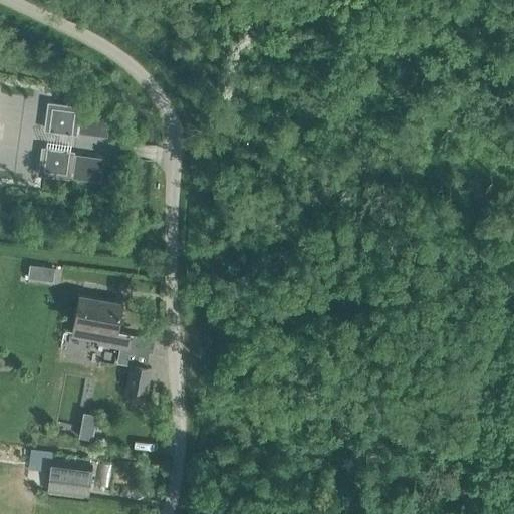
[(76,135),(80,106),(46,101),(42,131),(76,135)]
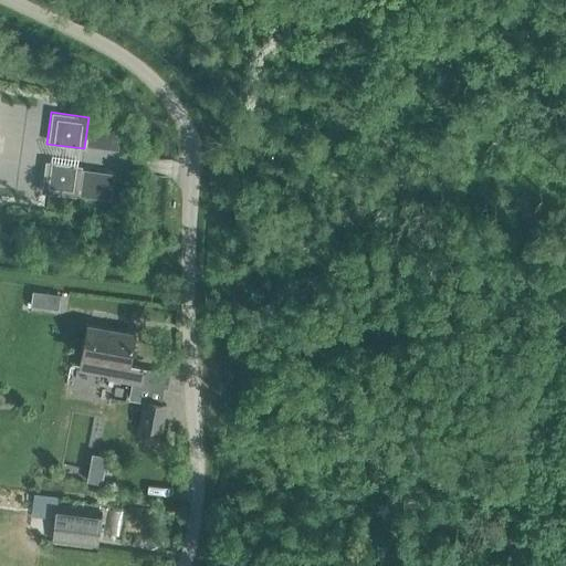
[(77,197),(82,166),(45,160),(41,192),(77,197)]
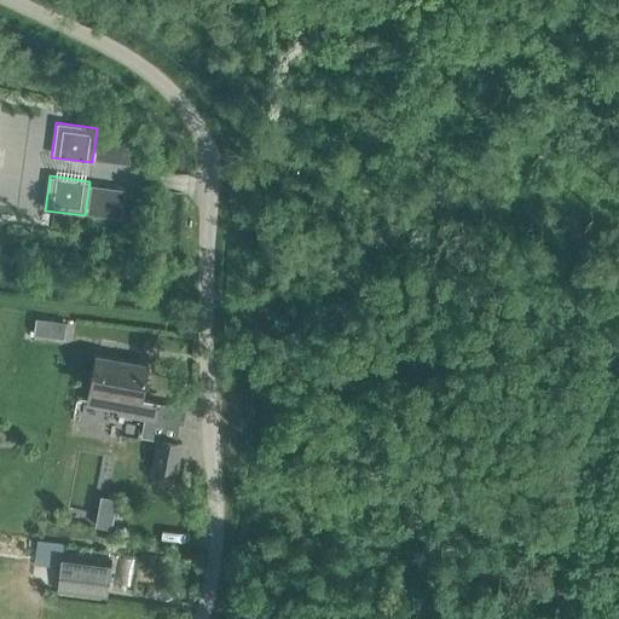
[(64,339),(65,323),(36,318),(34,334),(64,339)]
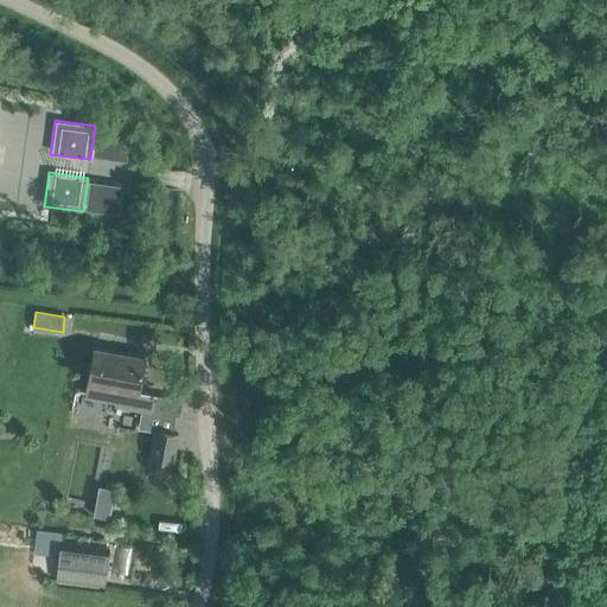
[(153,414),(153,411),(159,413),(178,416),(179,416),(183,400),(157,395),(157,393),(140,389),(146,356),(93,346),(85,384),(115,390),(113,406),(153,414)]
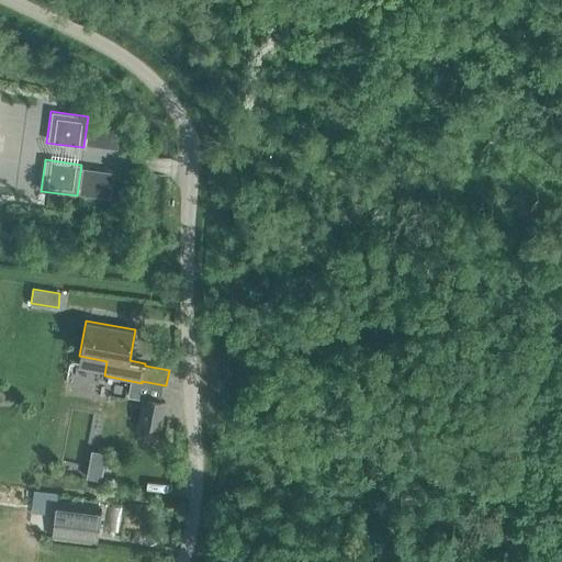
[(137,422),(137,424),(160,428),(166,401),(161,400),(165,385),(147,382),(145,396),(143,396),(137,422)]
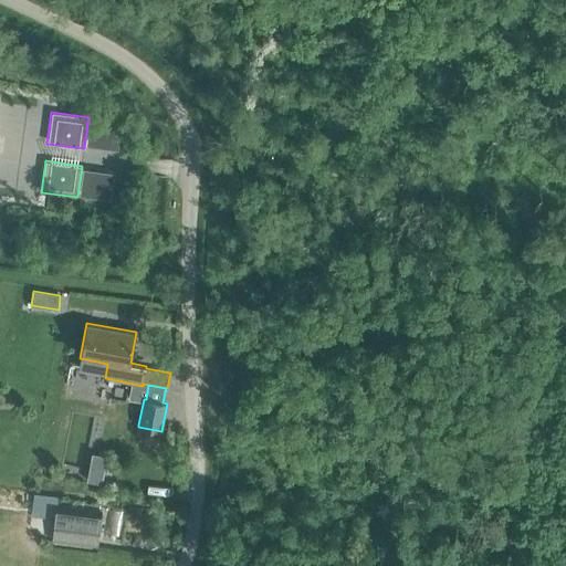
[(101,481),(103,473),(88,470),(87,479),(101,481)]
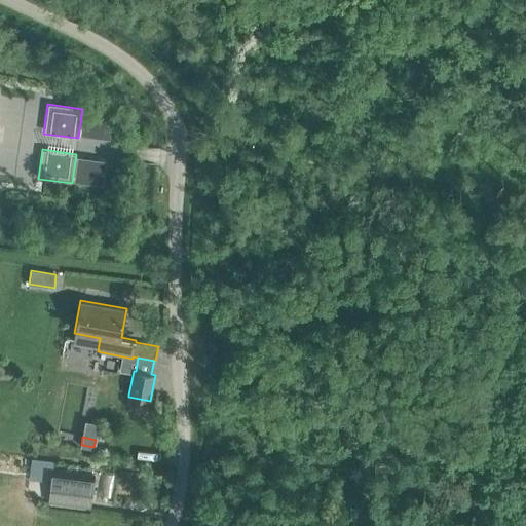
[(51,472),(52,461),(40,459),(39,471),(51,472)]
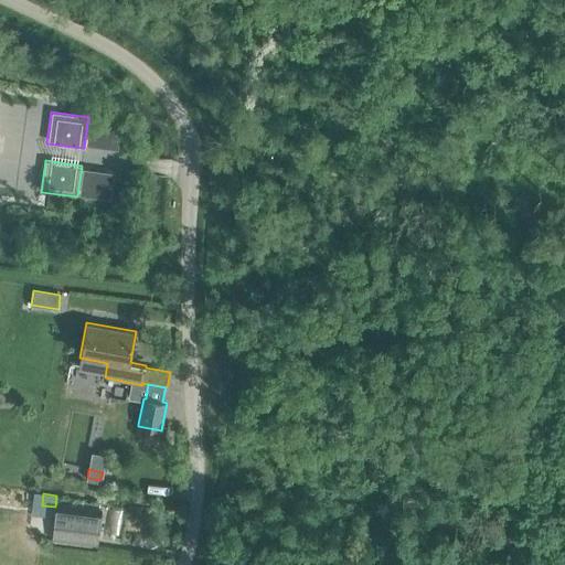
[(56,503),(53,531),(97,536),(100,509),(56,503)]
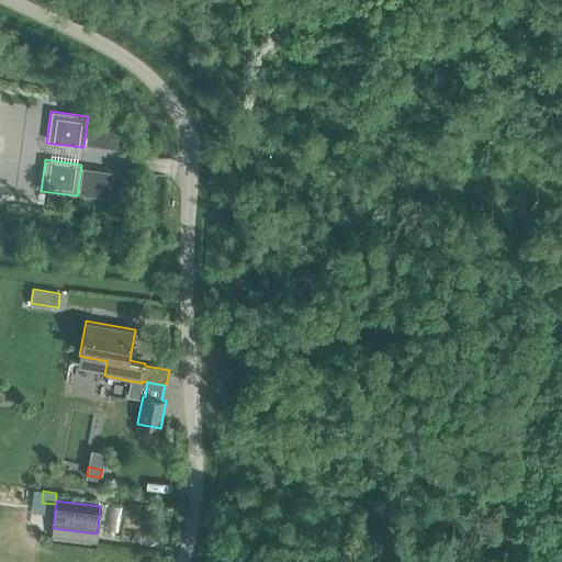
[(149,546),(163,538),(156,528),(143,535),(149,546)]
